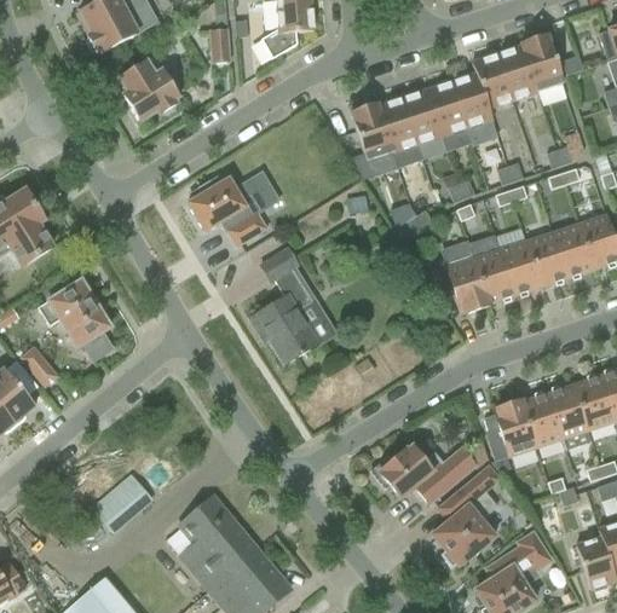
[(96,0),(79,10),(91,32),(87,33),(88,35),(87,40),(91,47),(96,48),(97,51),(101,50),(102,51),(139,32),(130,13),(150,3),(149,0),(96,0)]
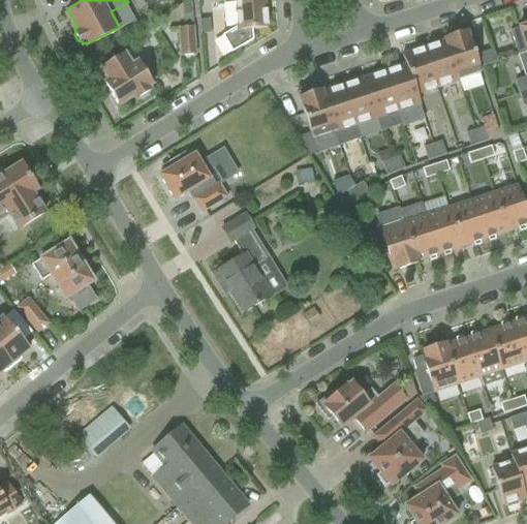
[(267,6),(266,0),(237,0),(239,23),(223,32),(233,49),(254,36),(253,26),(268,25),(268,23),(269,23),(268,6),(267,6)]
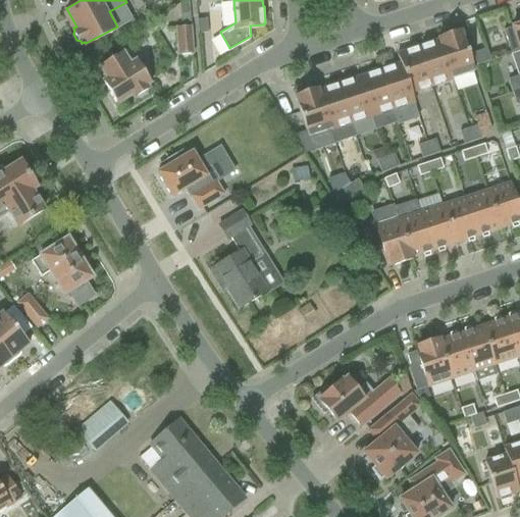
[(209,29),(208,15),(199,16),(200,30),(209,29)]
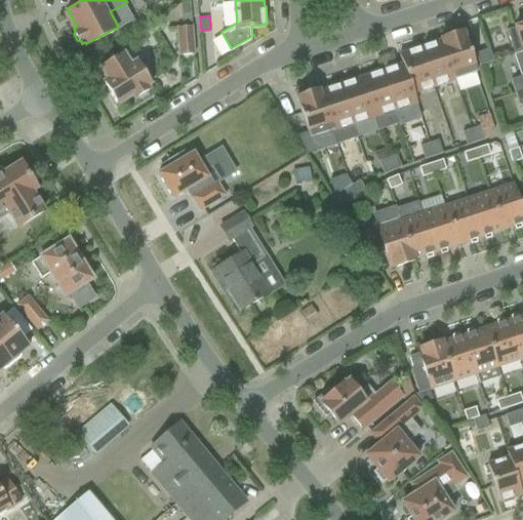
[(522,22),(508,27),(515,50),(522,47),(522,22)]
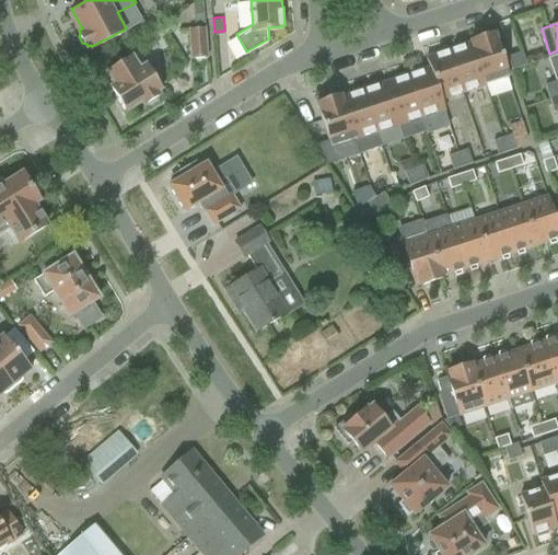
[(207,24),(189,26),(192,55),(209,54),(207,24)]
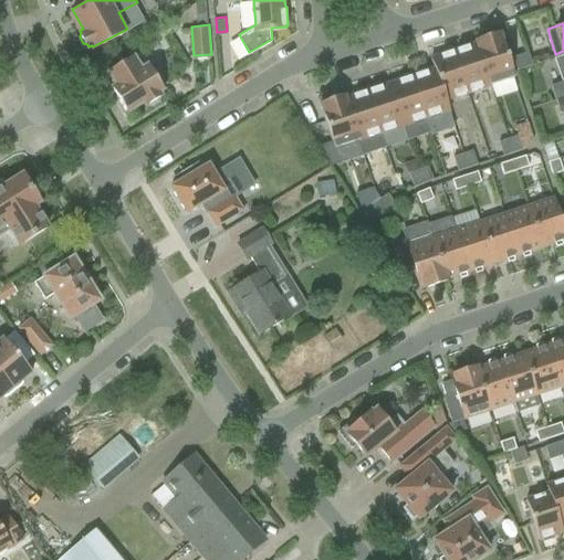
[(477,38),(477,40),(491,82),(515,74),(513,67),(513,66),(504,39),(503,39),(500,29),(477,38)]
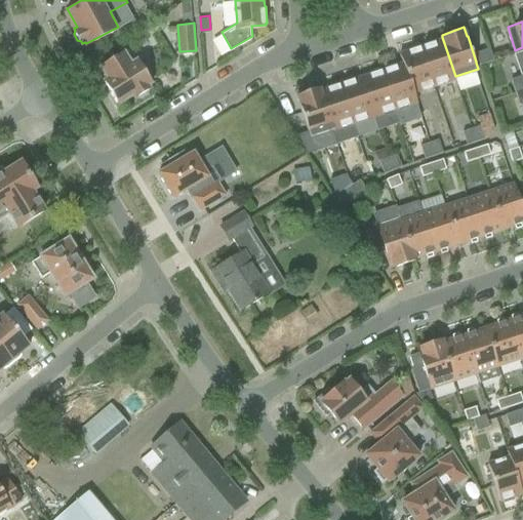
[(455,76),(442,37),(421,44),(434,83),(455,76)]
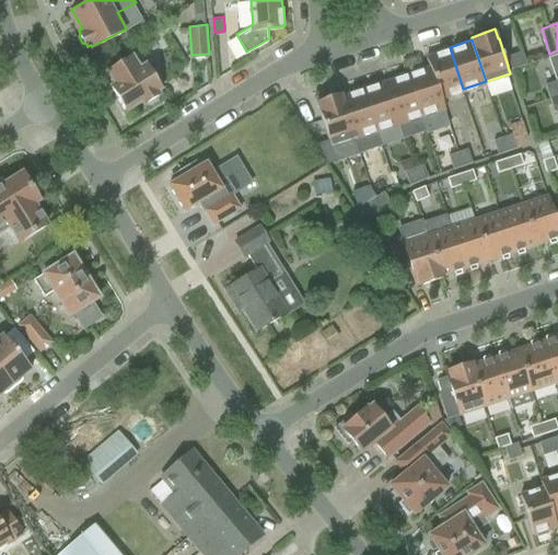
[(463,89),(450,47),(427,55),(431,65),(430,65),(444,106),(445,106),(442,95),(463,89)]
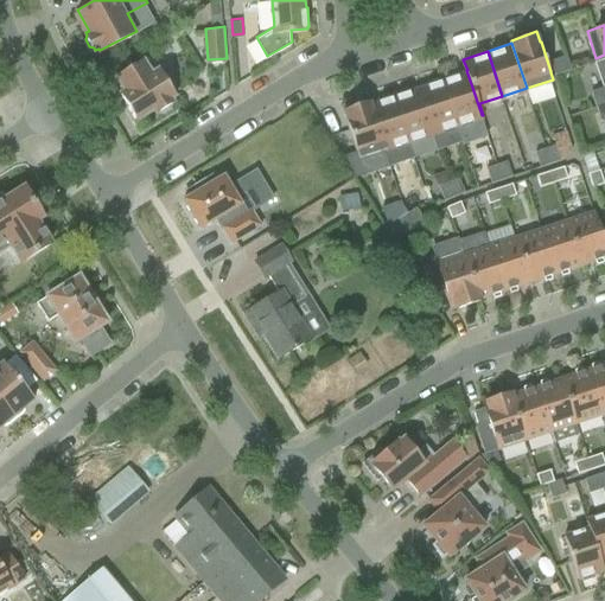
[(556,71),(572,66),(567,52),(552,58),(556,71)]
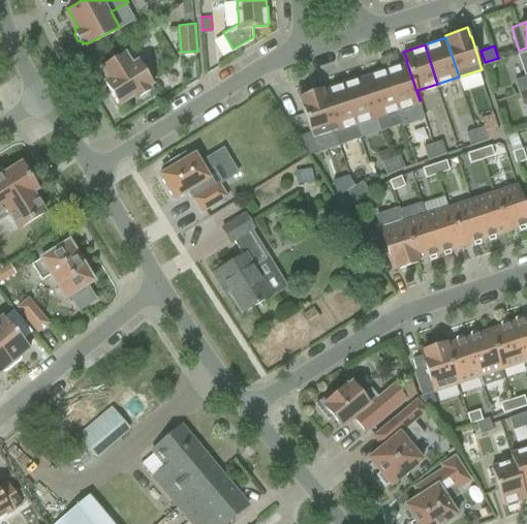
[(526,48),(519,51),(526,70),(526,73),(516,78),(520,90),(526,88),(526,48)]
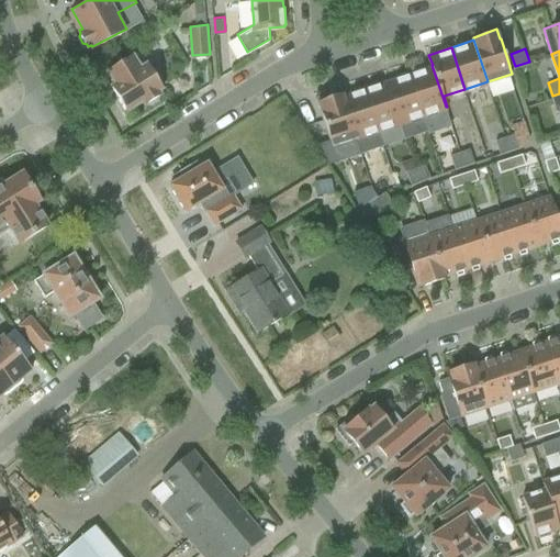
[(134,53),(108,69),(115,81),(112,84),(127,110),(144,99),(145,102),(147,101),(152,102),(158,98),(159,93),(164,87),(147,62),(141,65),(134,53)]
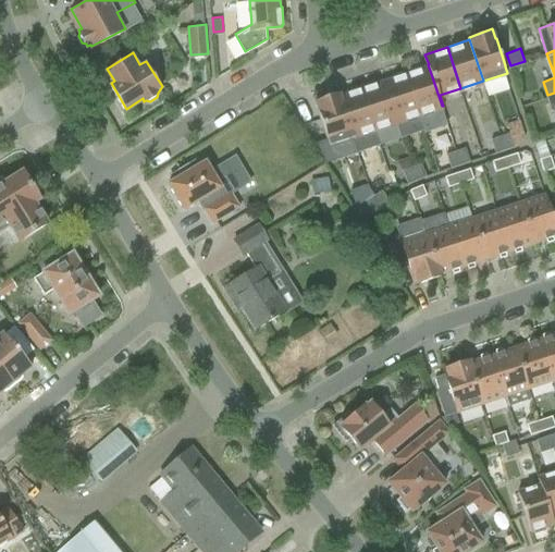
[(442,106),(428,64),(406,72),(419,113),(442,106)]
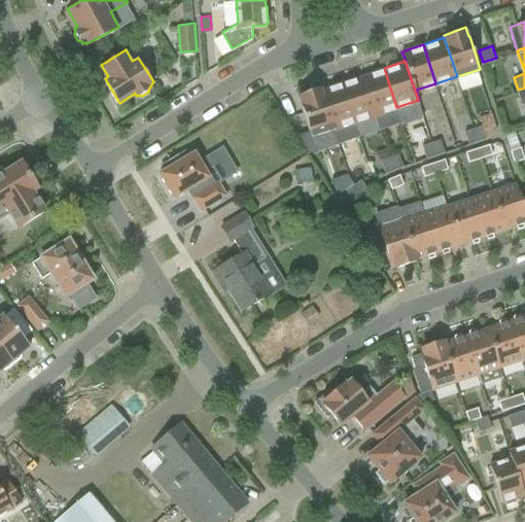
[(396,107),(384,68),(362,75),(376,114),(396,107)]
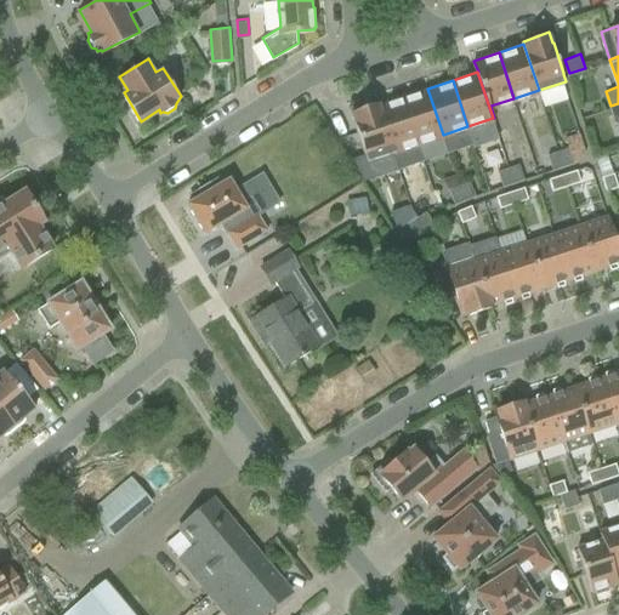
[(443,135),(427,89),(403,97),(418,143),(443,135)]
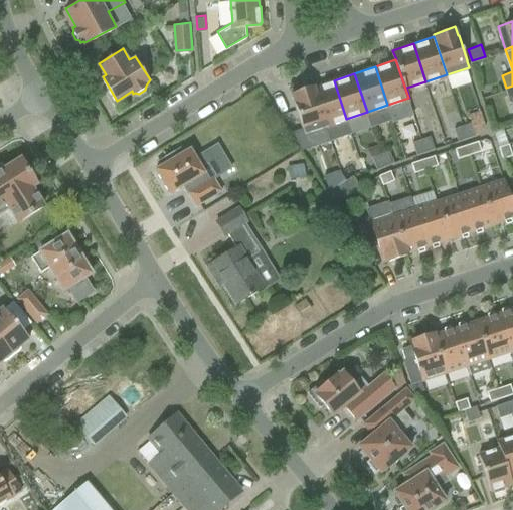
[(346,119),(334,80),(315,87),(314,83),(312,85),(326,125),(346,119)]
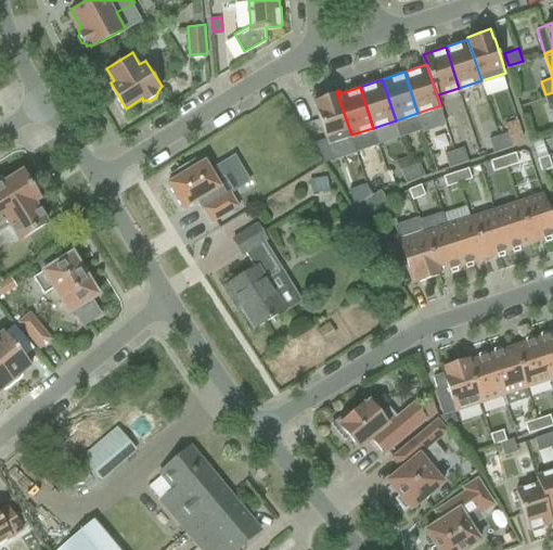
[(351,135),(336,91),(314,99),(318,109),(317,109),(326,136),(329,142),(351,135)]
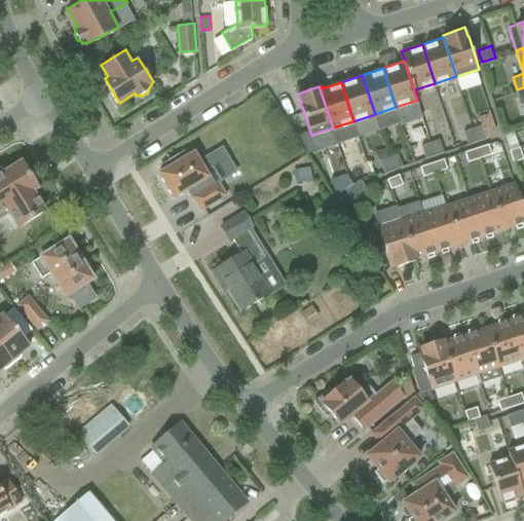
[(482,124),(474,126),(478,139),(486,136),(482,124)]
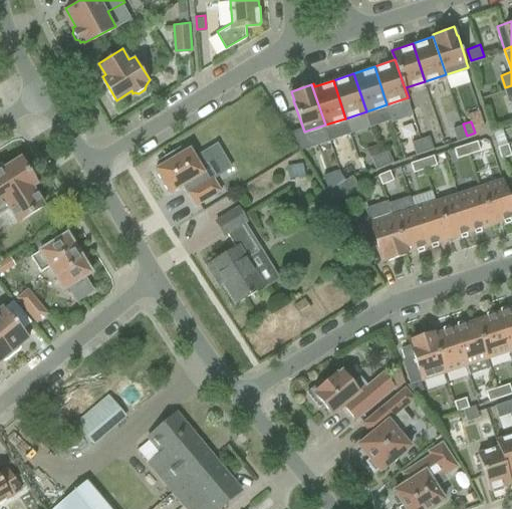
[(467,136),(463,123),(454,126),(458,139),(467,136)]
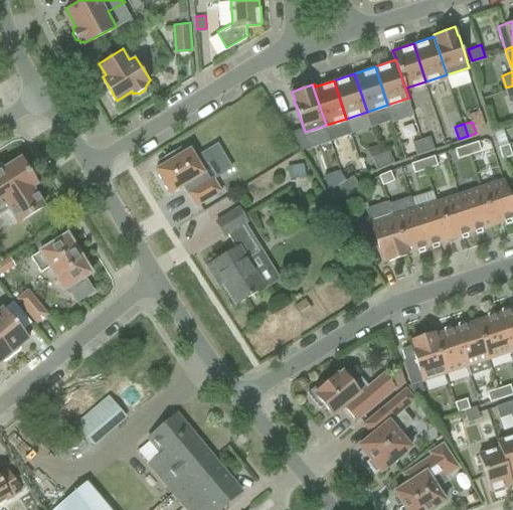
[(422,138),(426,149),(435,147),(431,135),(422,138)]
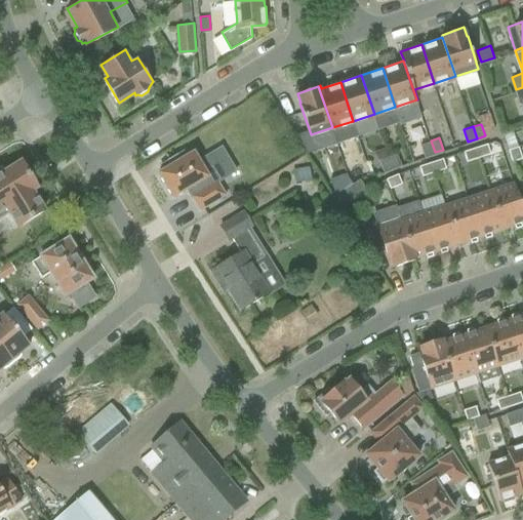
[(435,152),(431,141),(421,144),(426,155),(435,152)]
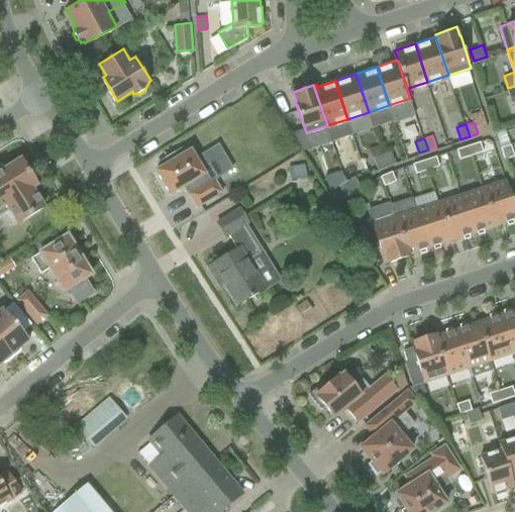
[(481,139),(469,142),(473,152),(484,148),(481,139)]
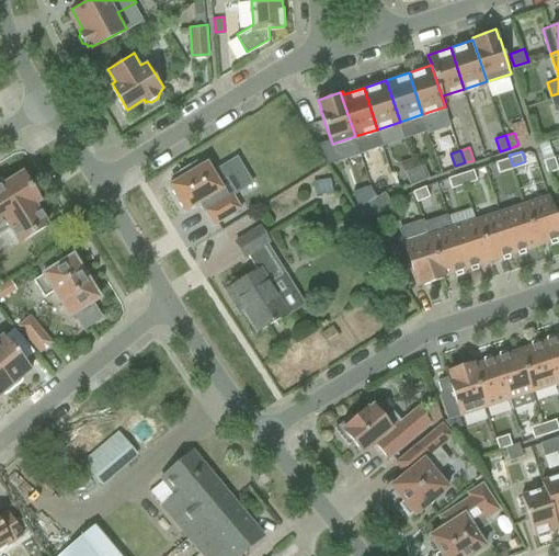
[(555,154),(544,157),(548,170),(558,167),(558,163),(555,154)]
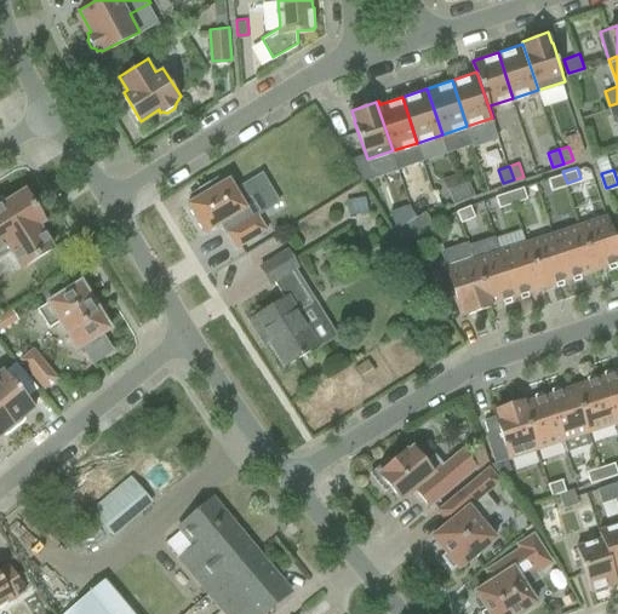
[(567,183),(562,171),(549,176),(553,188),(567,183)]
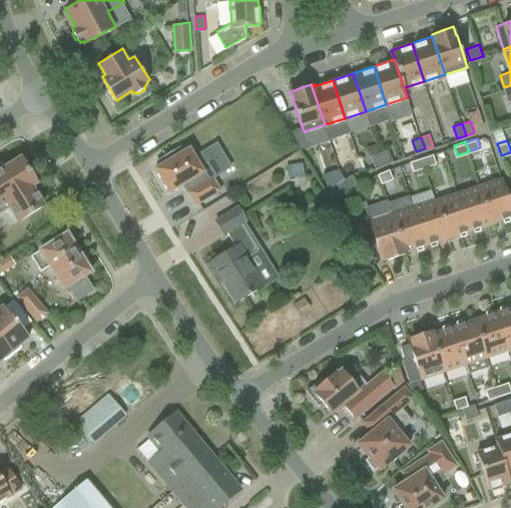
[(162,162),(155,166),(169,190),(184,181),(188,188),(187,189),(196,203),(221,187),(213,175),(218,171),(204,148),(194,154),(189,145),(182,150),(180,145),(174,148),(174,147),(164,153),(164,154),(159,157),(162,162)]
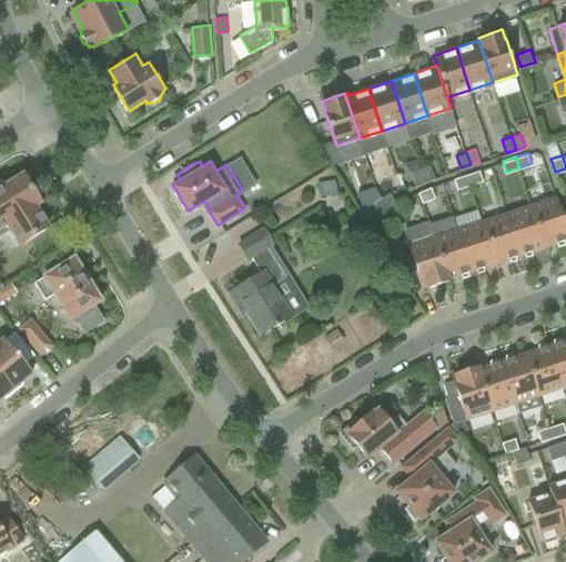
[(421,167),(426,180),(435,176),(431,164),(421,167)]
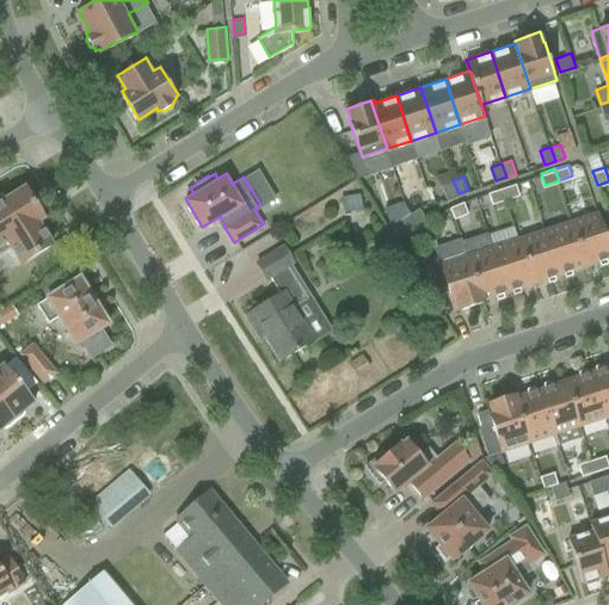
[(459,193),(453,180),(443,185),(449,198),(459,193)]
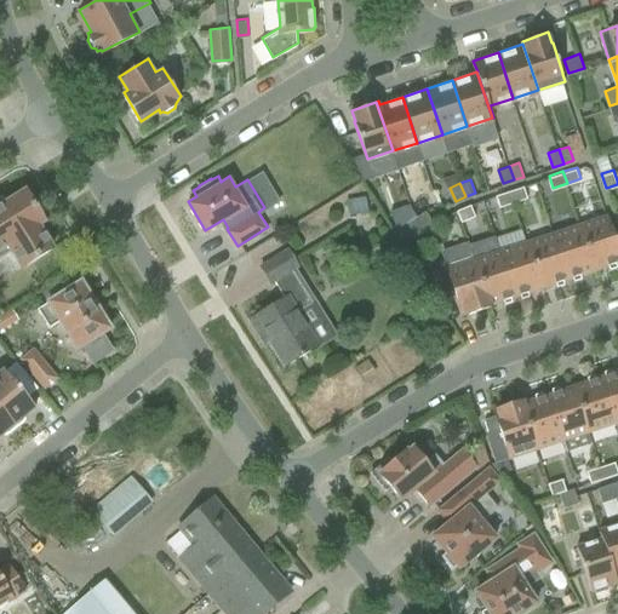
[(525,184),(510,189),(514,200),(528,195),(525,184)]
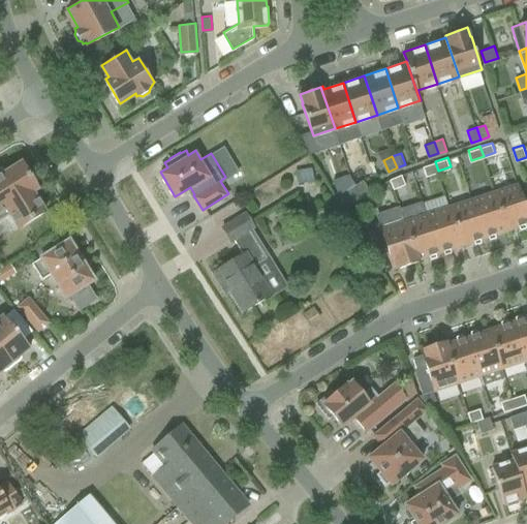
[(0,210),(7,207),(20,225),(45,210),(33,190),(38,187),(31,175),(22,161),(5,172),(2,166),(0,166),(0,210)]
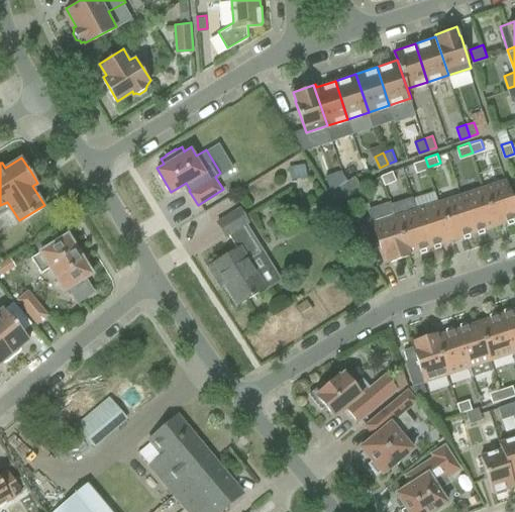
[(428,167),(425,158),(414,161),(417,171),(428,167)]
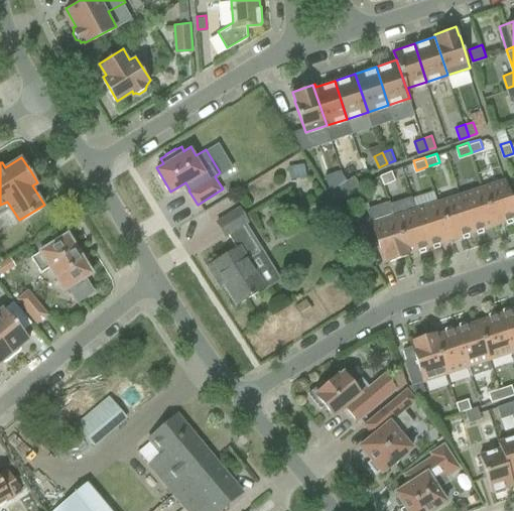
[(305,163),(289,166),(291,176),(307,173),(305,163)]
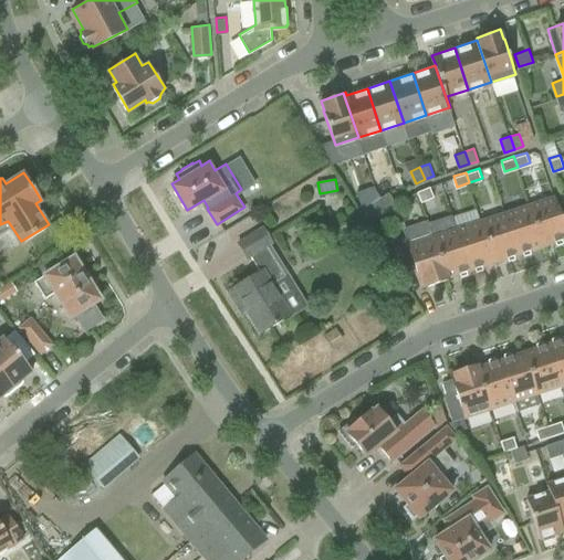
[(435,194),(430,185),(417,190),(421,200),(435,194)]
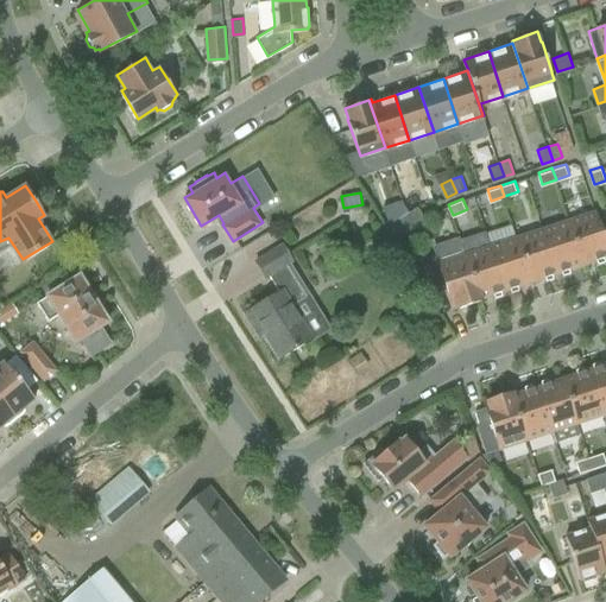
[(418,204),(409,210),(417,223),(427,217),(418,204)]
